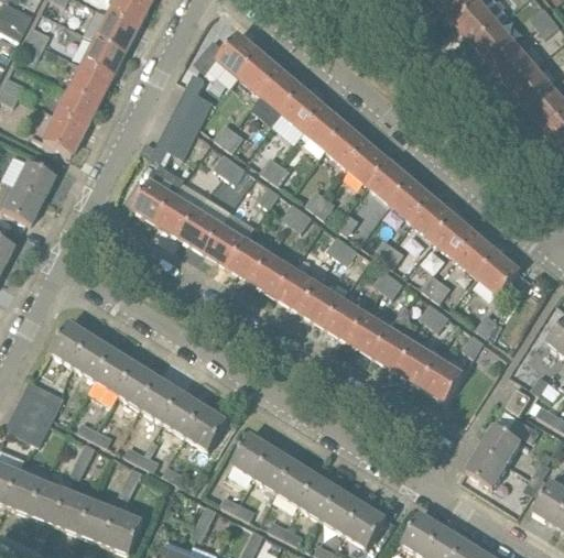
[(112,0),(105,15),(136,31),(148,6),(137,0),(112,0)]
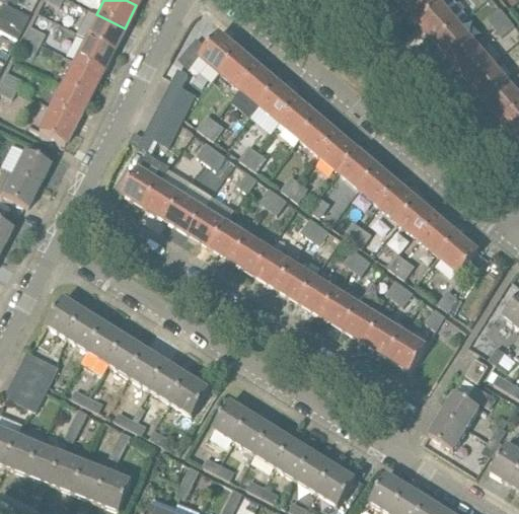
[(418,22),(441,3),(438,0),(404,0),(401,3),(418,22)]
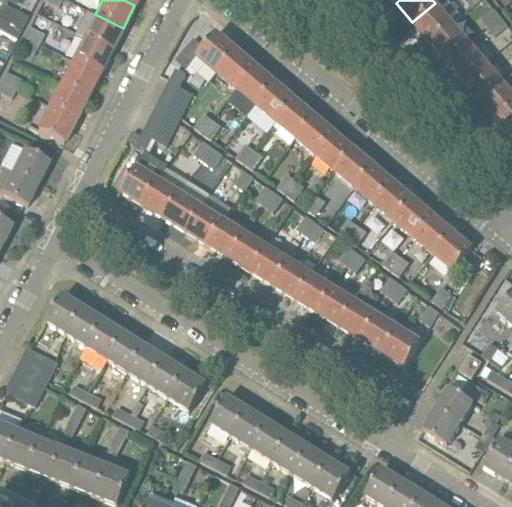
[(457,21),(464,15),(450,0),(441,0),(439,2),(457,21)]
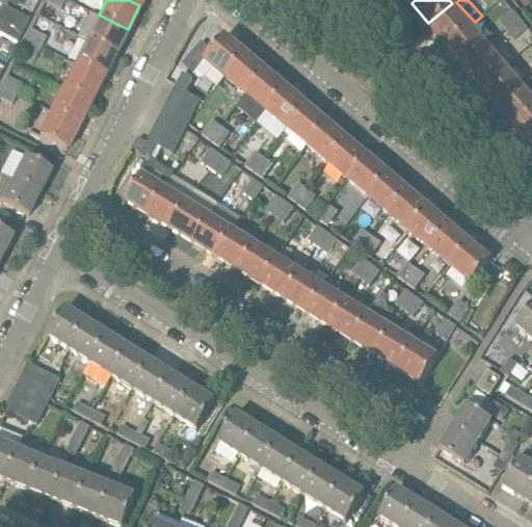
[(0,16),(23,28),(29,16),(2,1),(0,5),(0,16)]
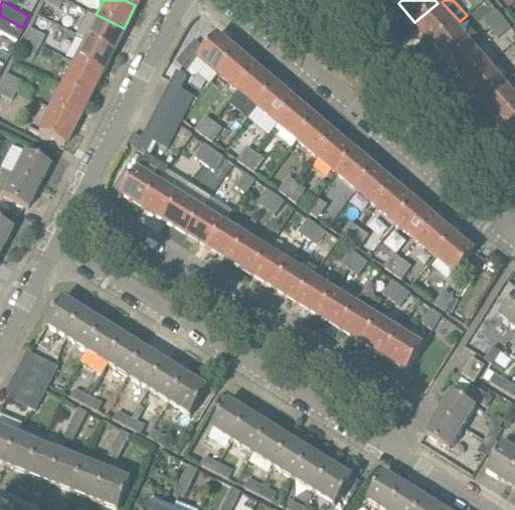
[(432,42),(454,23),(438,3),(414,22),(432,42)]
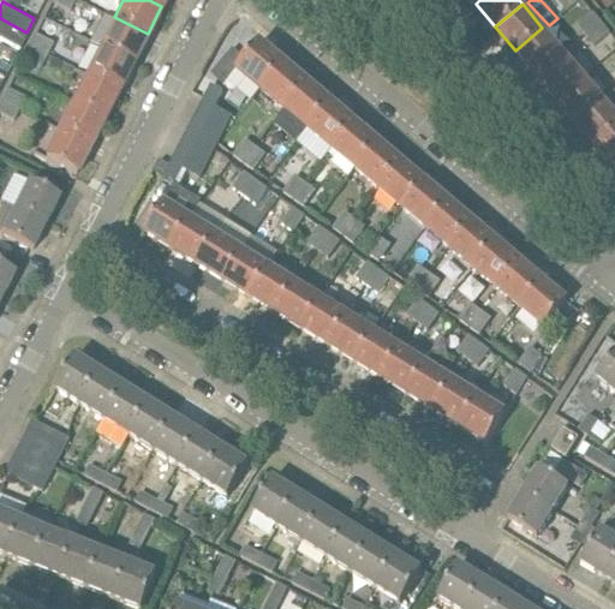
[(578,23),(586,33),(602,19),(593,10),(578,23)]
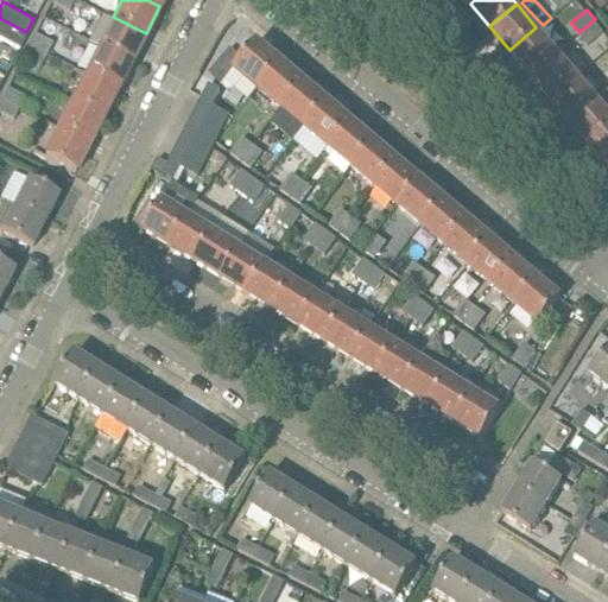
[(99,43),(132,61),(146,33),(113,17),(99,43)]
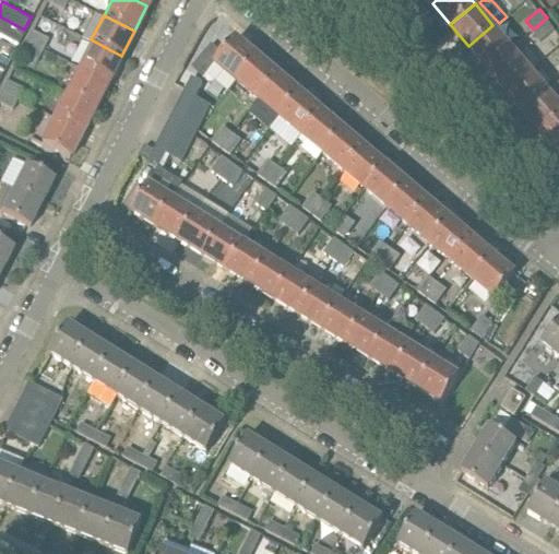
[(0,32),(18,42),(24,30),(0,16),(0,32)]
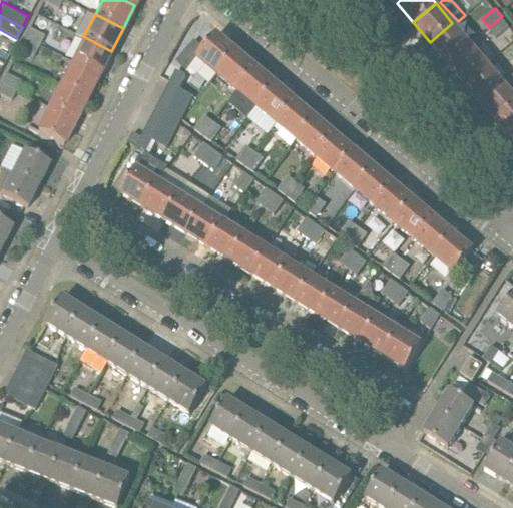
[(489,27),(495,35),(509,25),(502,16),(489,27)]
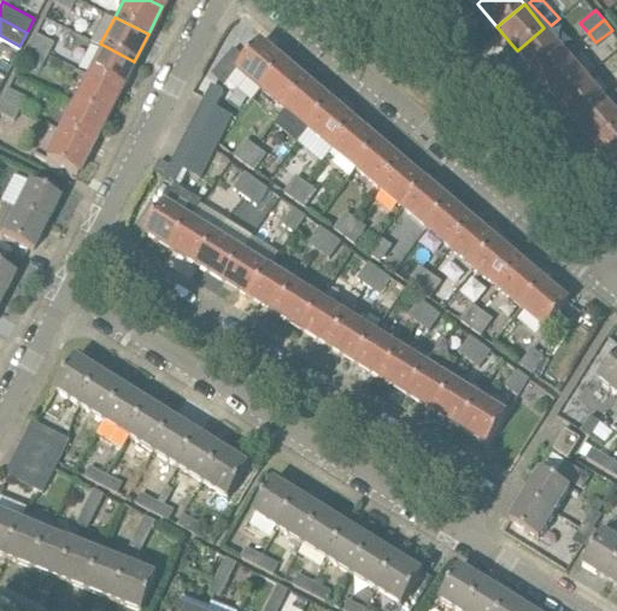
[(538,74),(564,51),(544,28),(517,51),(538,74)]
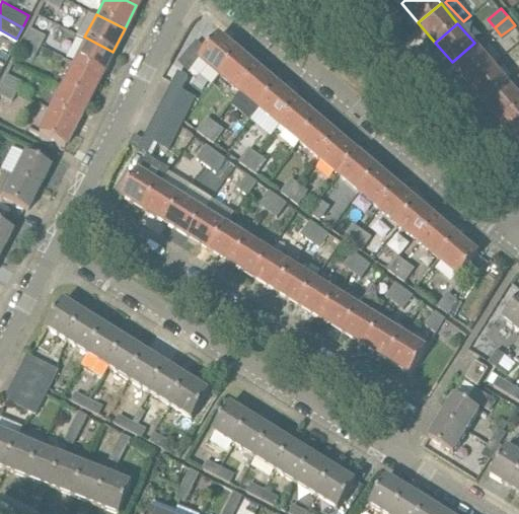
[(24,37),(40,44),(45,33),(29,26),(24,37)]
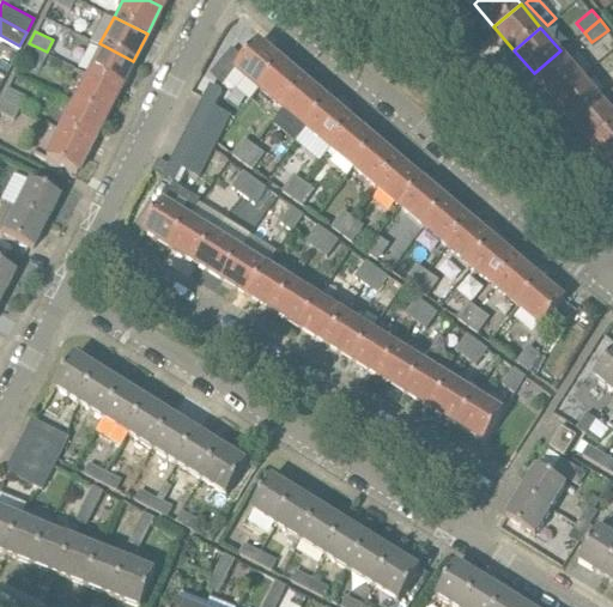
[(236,66),(260,85),(283,59),(259,38),(236,66)]
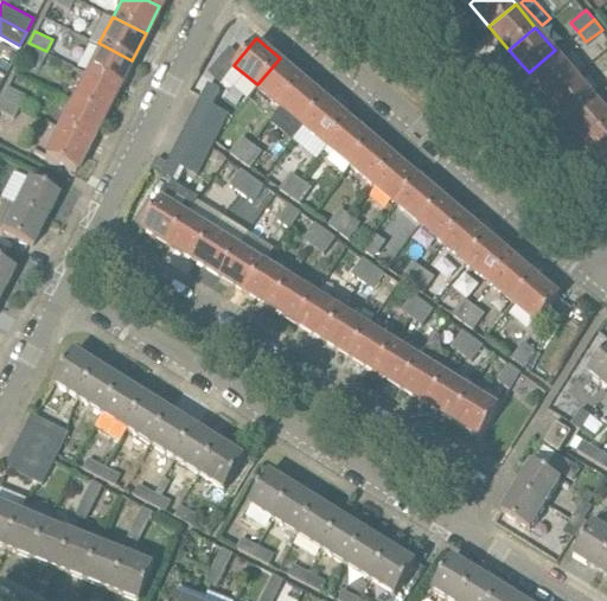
[(23,53),(40,63),(46,51),(29,43),(23,53)]
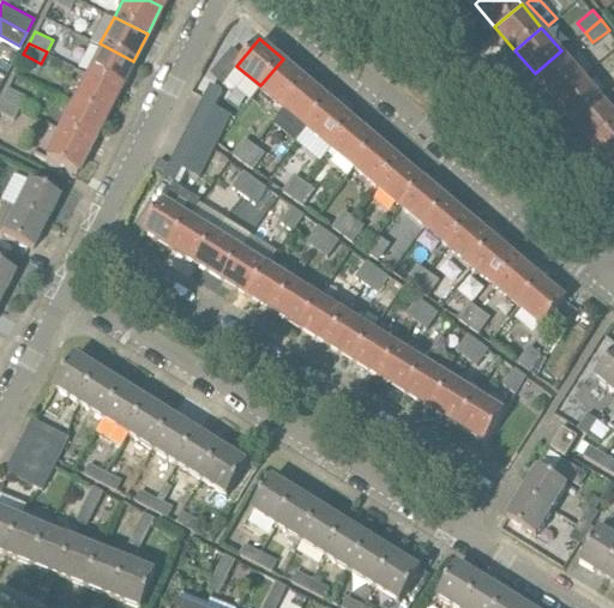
[(86,71),(119,89),(133,61),(100,43),(86,71)]
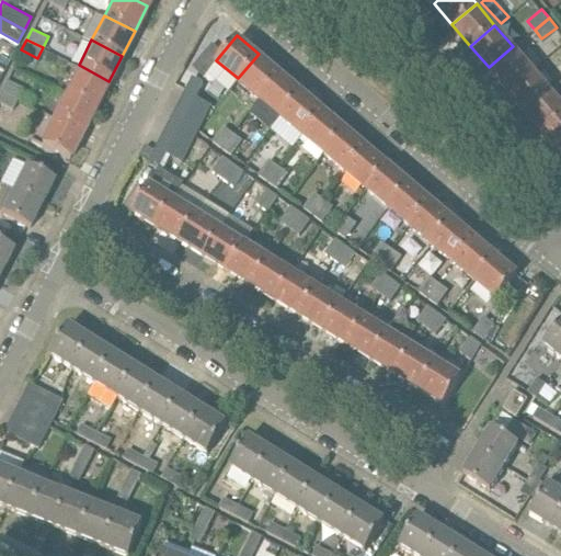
[(507,89),(531,68),(513,46),(489,67),(507,89)]
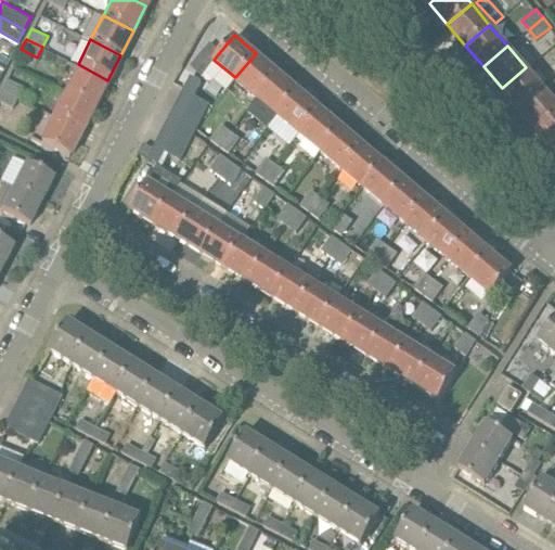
[(235,77),(256,96),(276,71),(256,53),(235,77)]
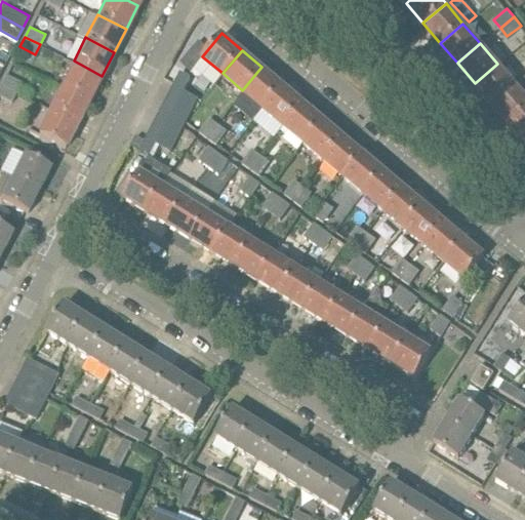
[(62,84),(89,98),(102,76),(74,61),(62,84)]
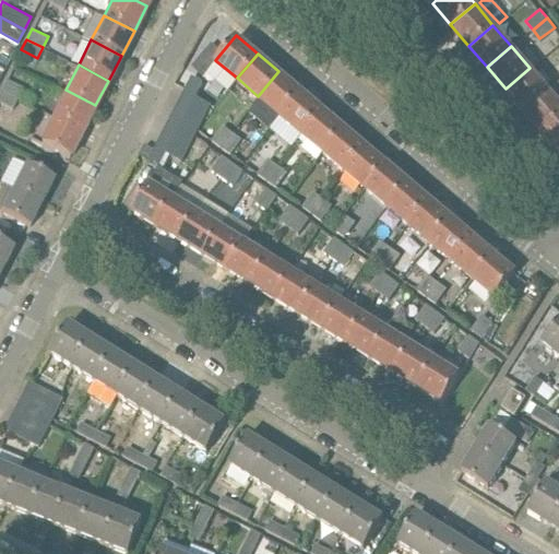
[(523,109),(548,89),(530,68),(506,89),(523,109)]
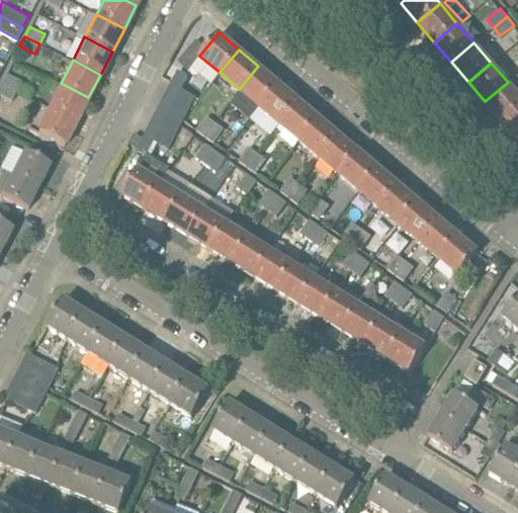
[(239,89),(259,105),(278,83),(258,66),(239,89)]
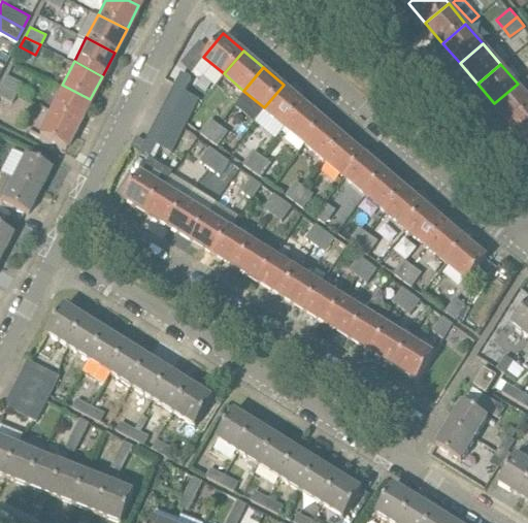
[(182,70),(174,84),(184,89),(191,75),(182,70)]
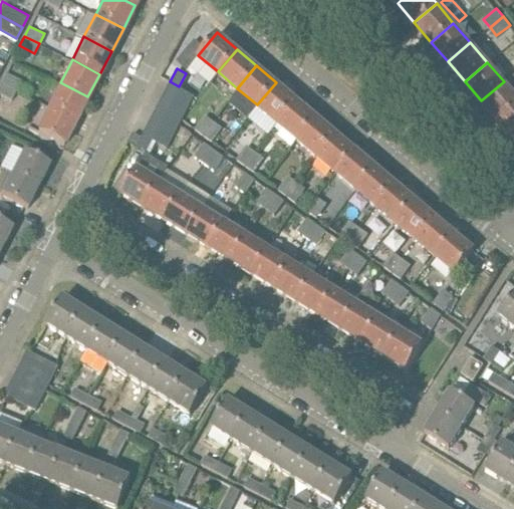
[(0,81),(16,89),(21,79),(6,71),(0,81)]
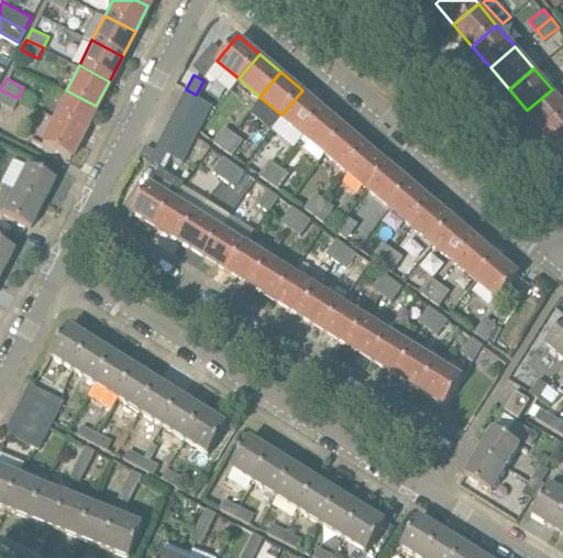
[(0,101),(12,108),(18,98),(0,89),(0,101)]
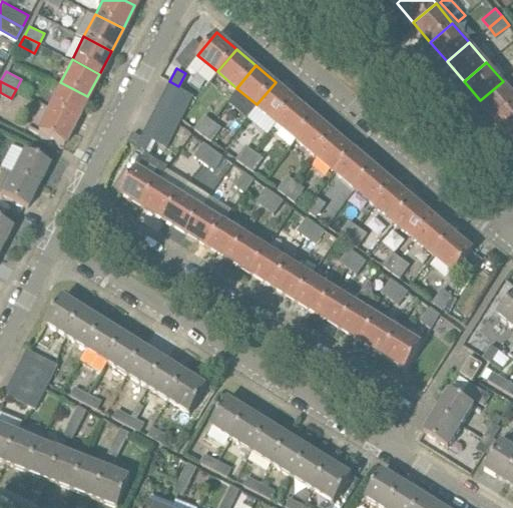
[(497,120),(512,106),(512,93),(503,81),(480,100),(497,120)]
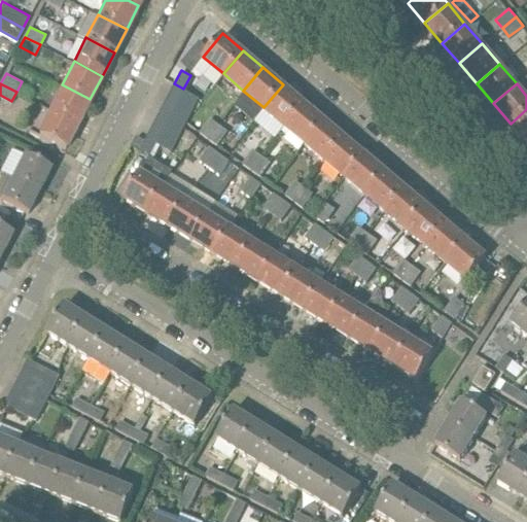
[(49,108),(77,123),(90,99),(62,84),(49,108)]
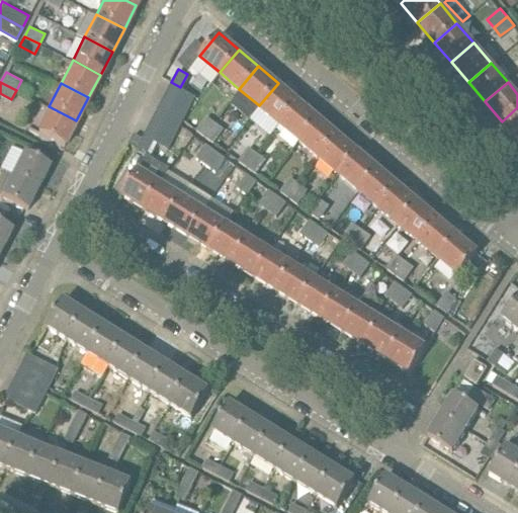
[(192,100),(195,94),(171,83),(165,93),(194,108),(197,103),(192,100)]
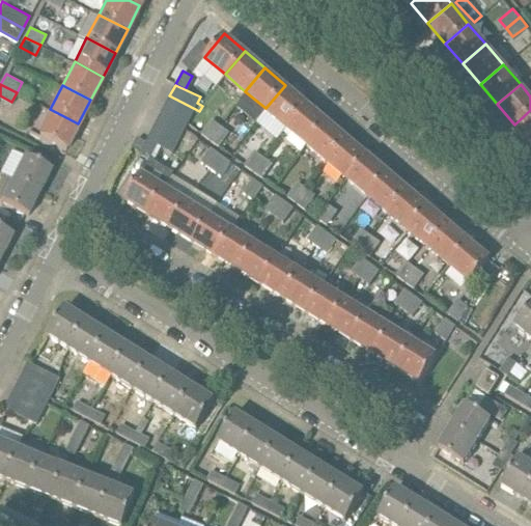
[(266,108),(286,126),(306,103),(285,85),(266,108)]
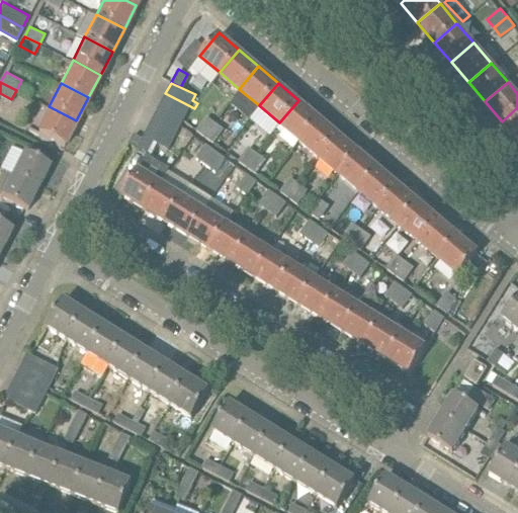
[(165,94),(159,106),(188,120),(194,108),(165,94)]
